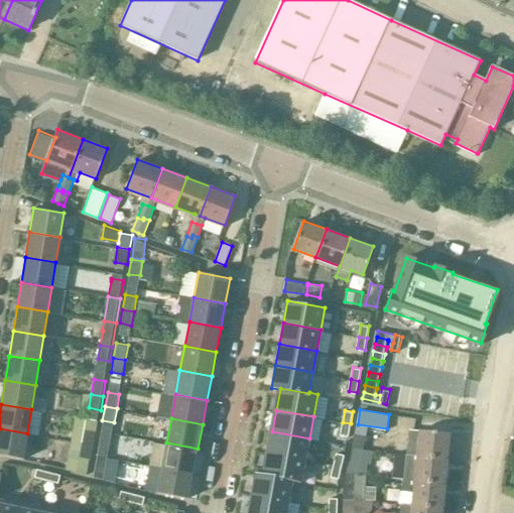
[(343,422),(341,434),(349,435),(351,423),(343,422)]
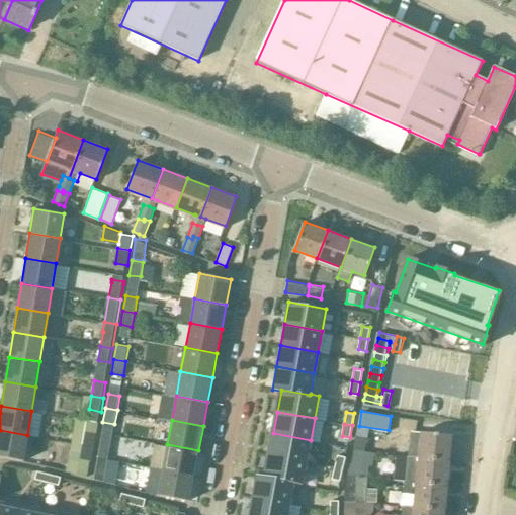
[(25,446),(27,435),(0,430),(0,456),(23,460),(37,463),(39,449),(25,446)]
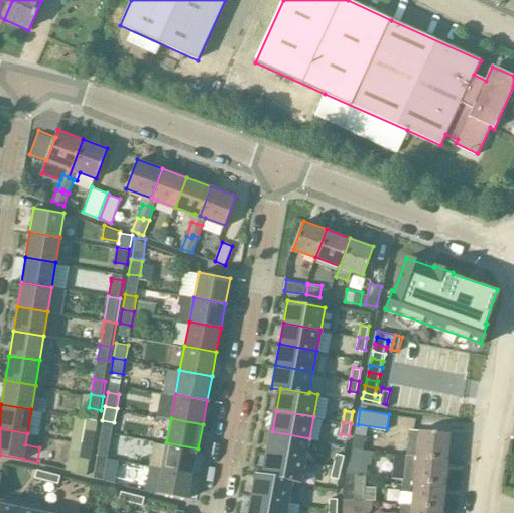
[(85,428),(83,441),(94,443),(97,430),(85,428)]
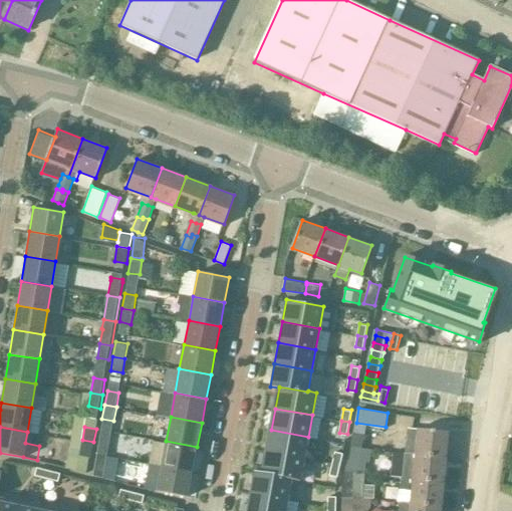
[(408,427),(406,451),(416,452),(447,455),(449,431),(418,428),(408,427)]
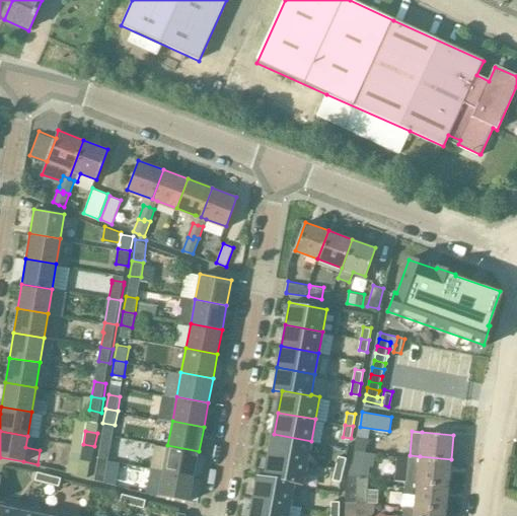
[(274,434),(270,455),(307,462),(311,441),(274,434)]
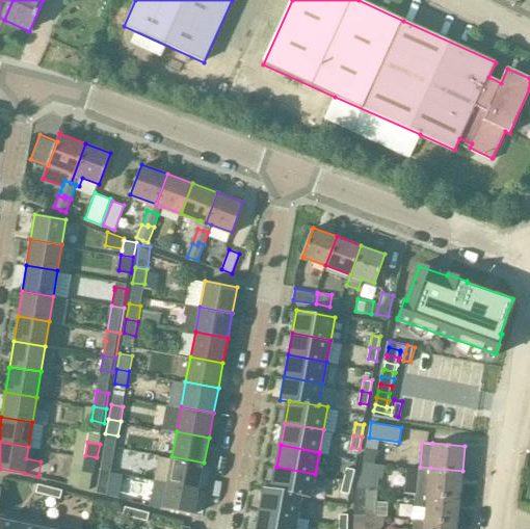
[(377,448),(367,446),(364,459),(375,463),(377,448)]
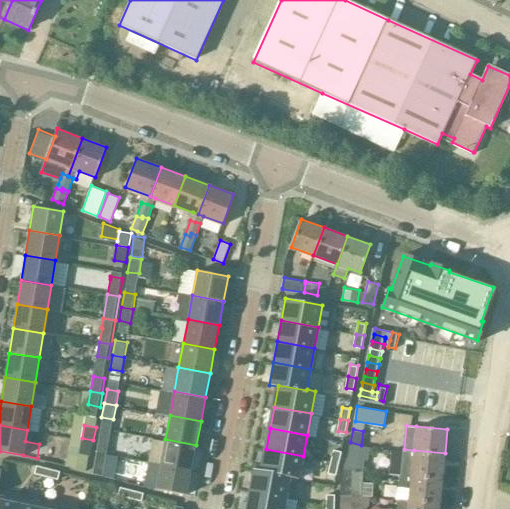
[(82,439),(79,453),(89,454),(91,455),(93,440),(82,438),(82,439)]
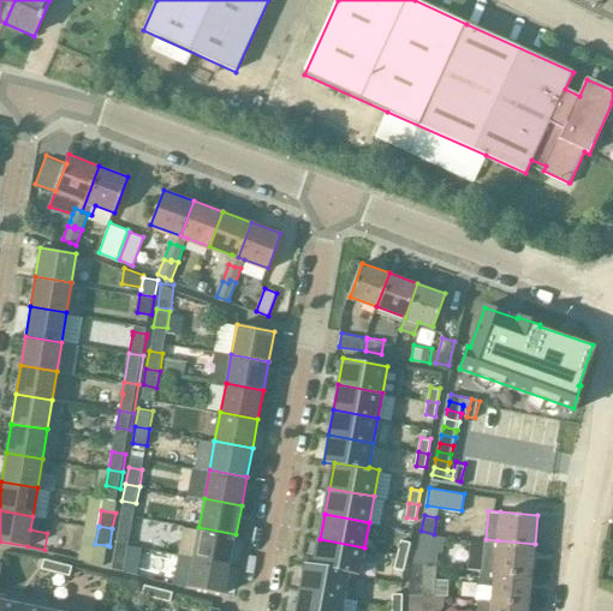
[(131,528),(118,526),(114,541),(129,544),(131,528)]
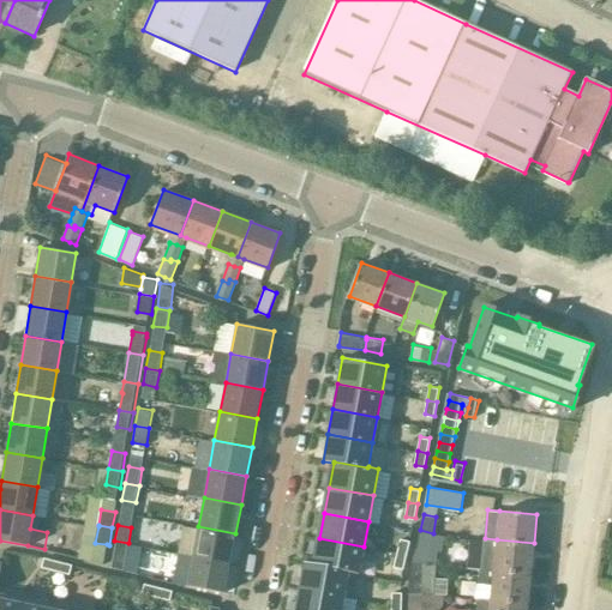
[(193,555),(231,562),(235,533),(198,526),(193,555)]
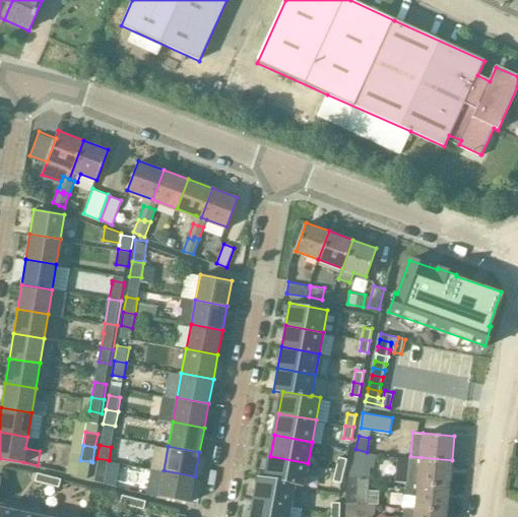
[(352,464),(364,467),(367,452),(355,449),(352,464)]
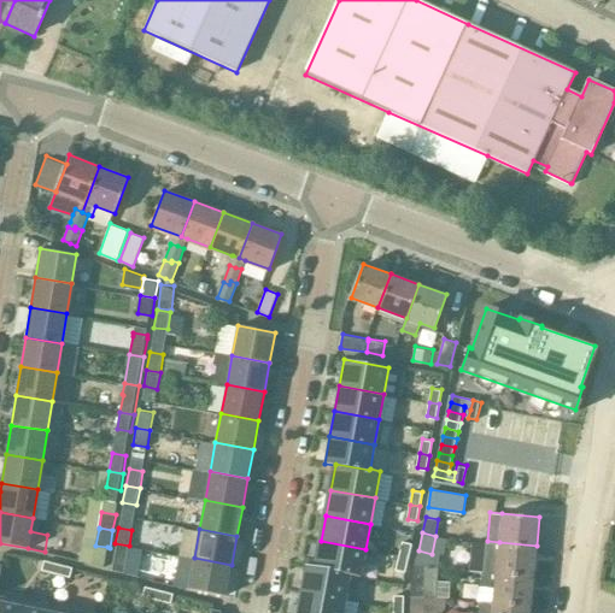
[(317,565),(316,566),(351,573),(350,575),(361,577),(365,549),(321,541),(317,565)]
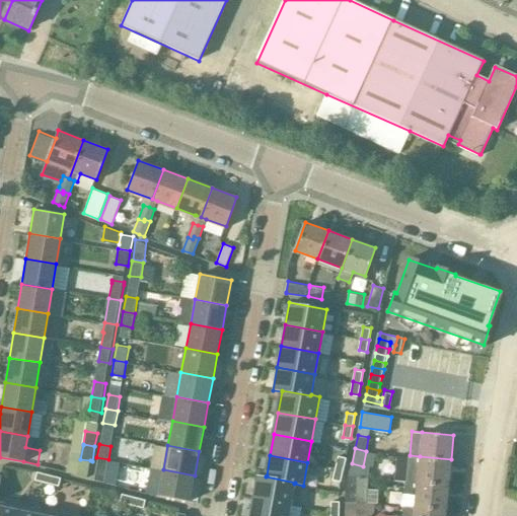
[(339,455),(336,466),(344,468),(347,456),(339,455)]
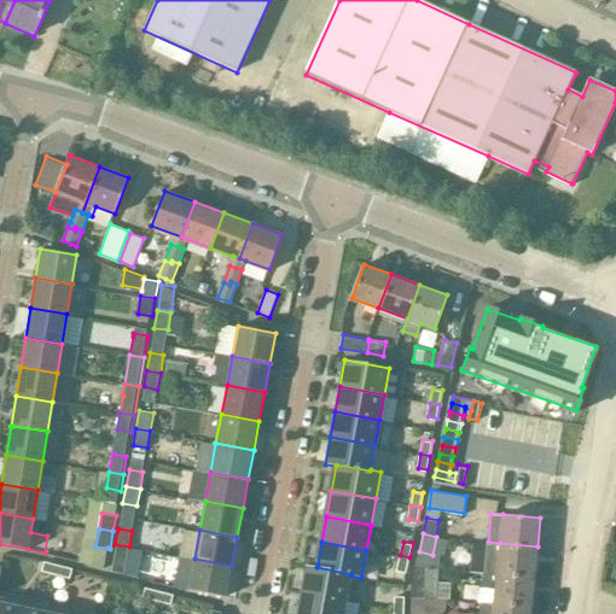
[(488,542),(484,572),(535,577),(538,547),(500,543),(488,542)]
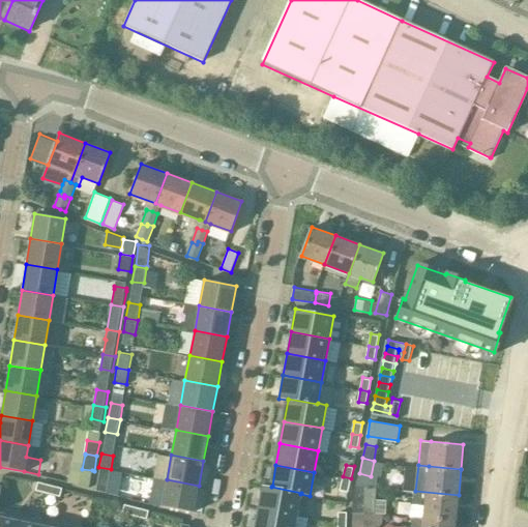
[(96,482),(109,485),(111,469),(98,467),(96,482)]
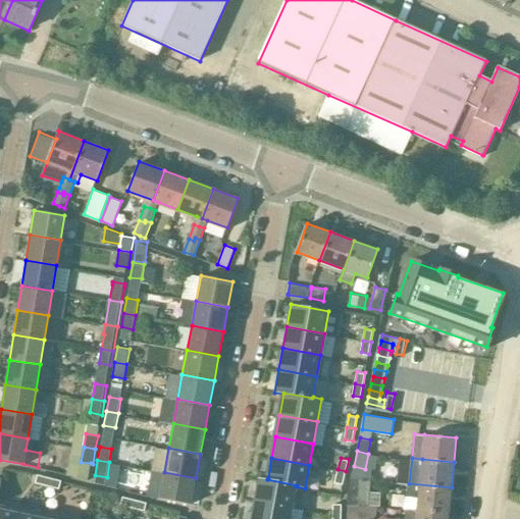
[(338,469),(335,481),(343,483),(346,471),(338,469)]
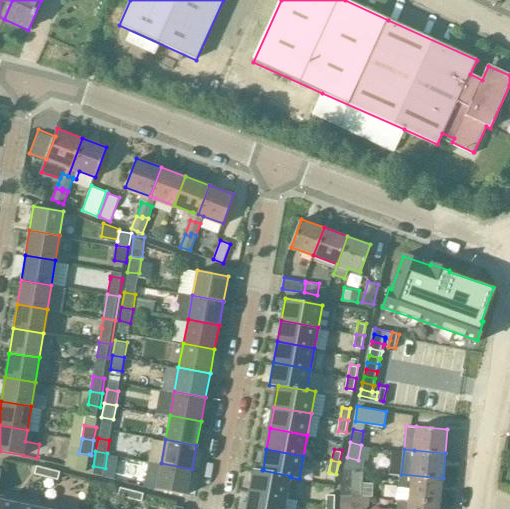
[(156,488),(187,494),(192,469),(161,463),(156,488)]
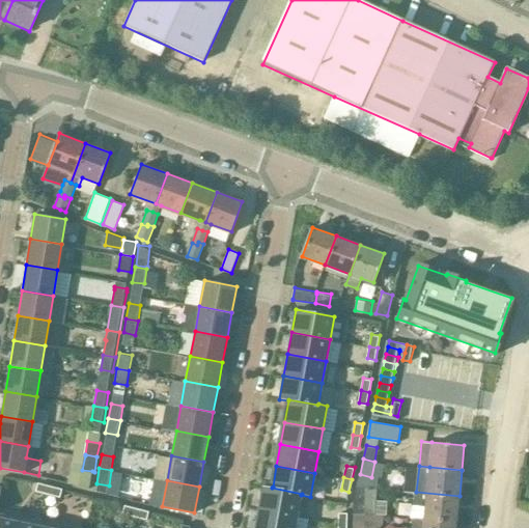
[(38,481),(36,490),(49,493),(51,484),(38,481)]
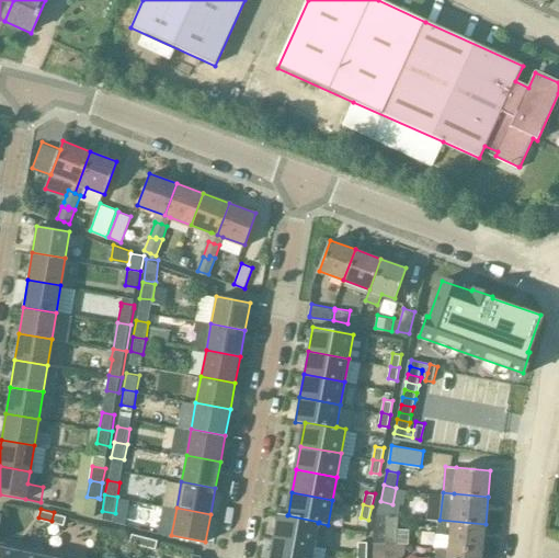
[(54,512),(52,521),(65,524),(67,515),(54,512)]
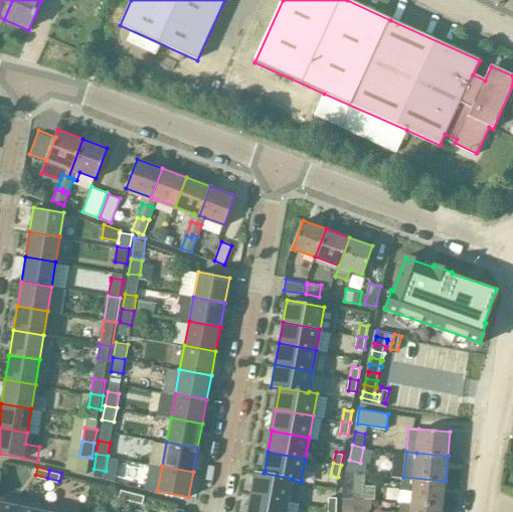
[(0,471),(0,511),(184,511),(185,510),(177,508),(176,511),(51,511),(0,501),(0,481),(2,472),(0,471)]
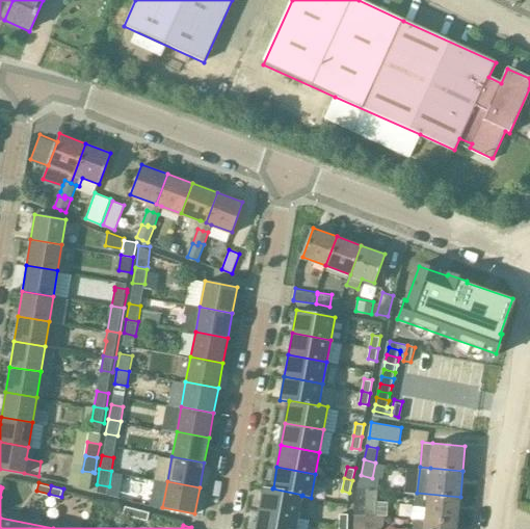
[(264,486),(259,509),(298,517),(301,496),(302,495),(272,488),(273,487),(264,486)]
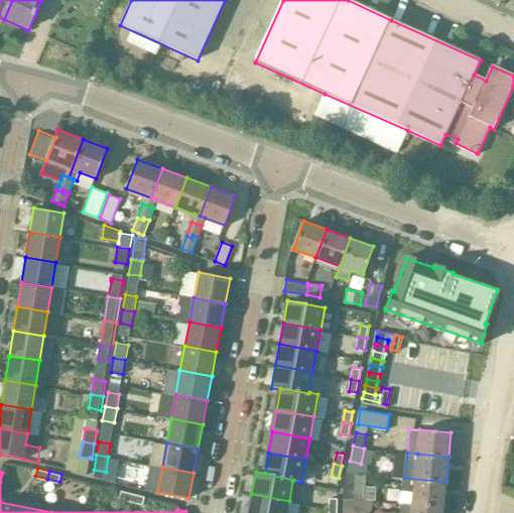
[(404,479),(403,489),(413,490),(412,504),(443,507),(446,482),(404,478),(404,479)]
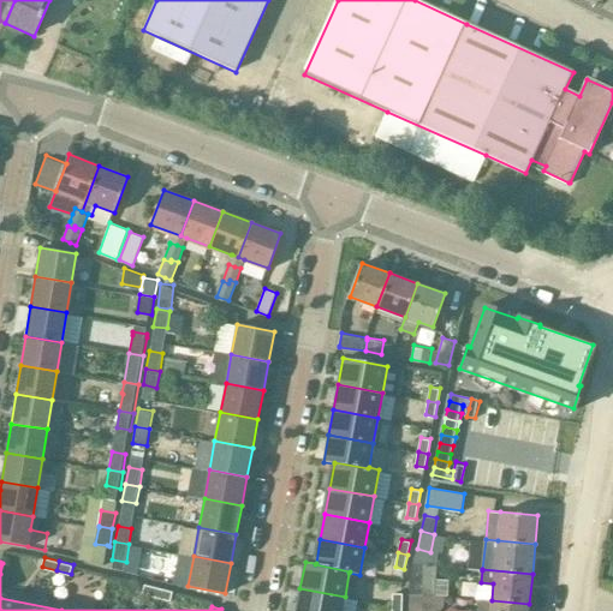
[(426,576),(411,575),(410,593),(424,594),(424,588),(439,587),(439,577),(426,577),(426,576)]
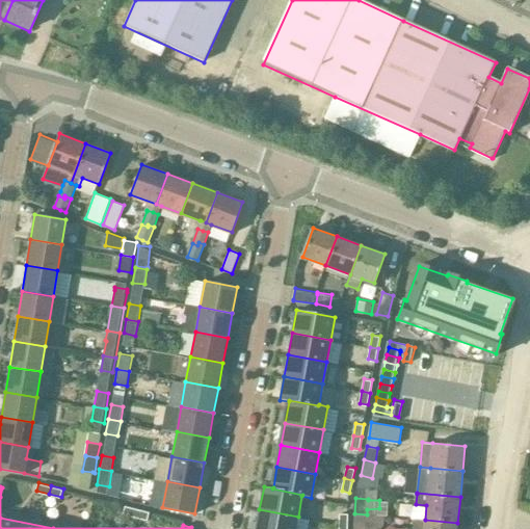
[(126,505),(124,513),(135,517),(137,508),(126,505)]
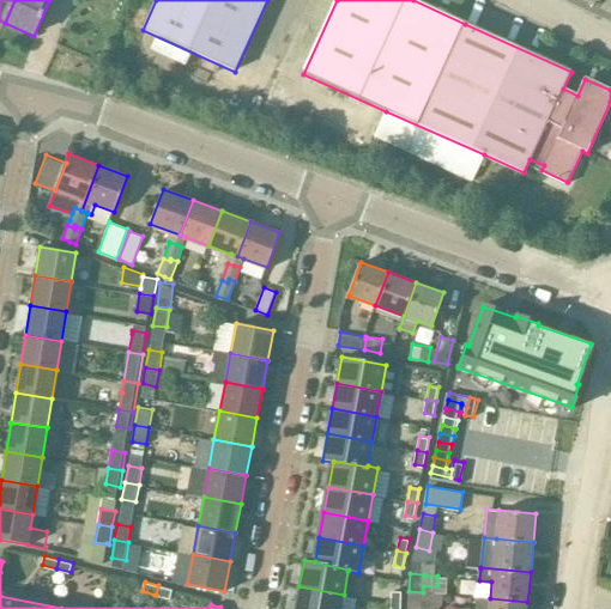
[(158,585),(156,595),(170,598),(173,589),(158,585)]
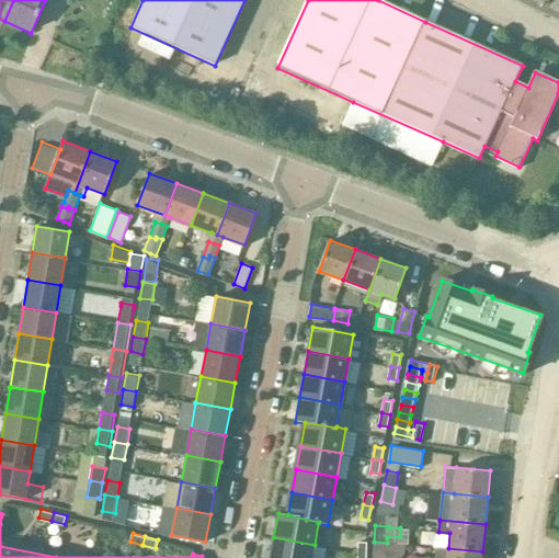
[(273,537),(269,557),(311,557),(315,545),(273,537)]
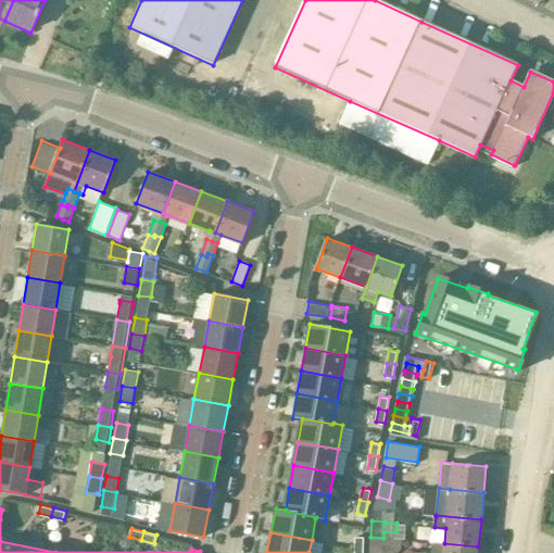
[(355,536),(355,549),(364,550),(364,537),(355,536)]
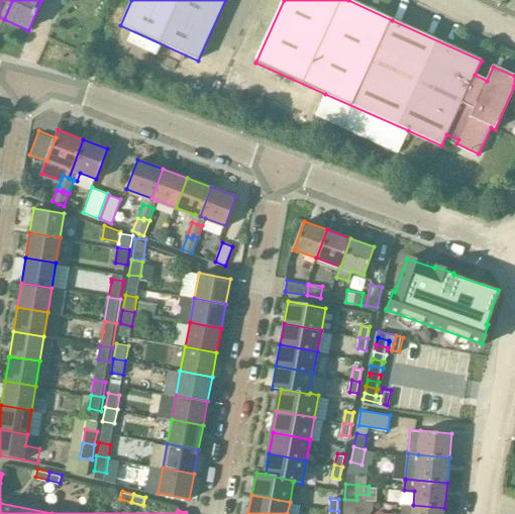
[(343,513),(355,513),(356,500),(344,499),(343,513)]
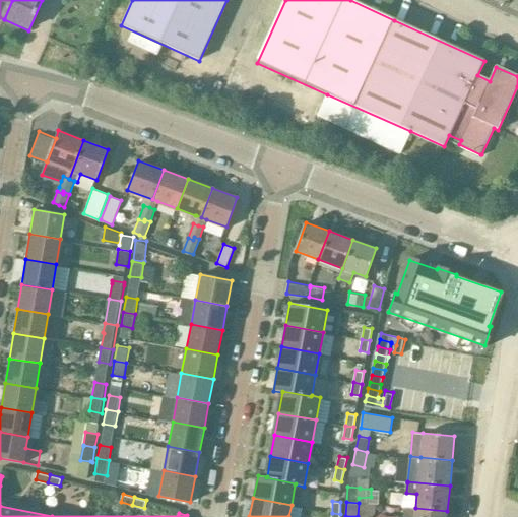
[(403,507),(402,516),(446,516),(447,511),(415,508),(403,507)]
